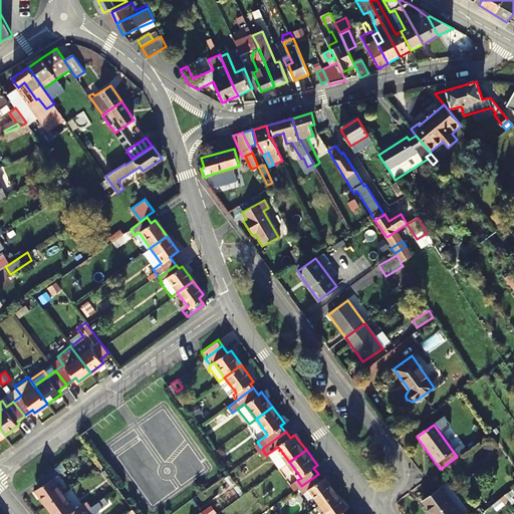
[(42,484),(38,487),(50,503),(67,491),(55,475),(63,469),(60,464),(39,480),(42,484)]
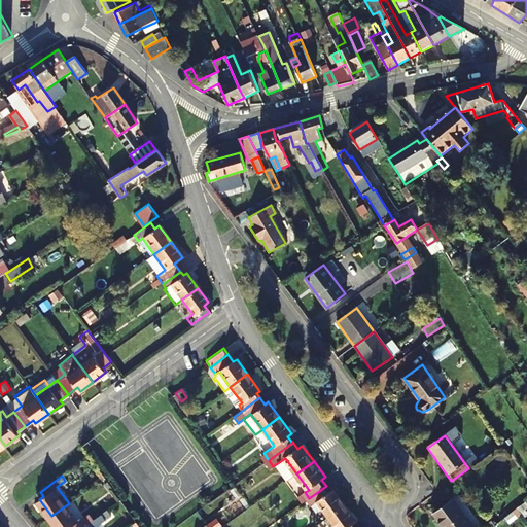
[(329,517),(347,504),(335,489),(330,491),(326,486),(309,498),(314,503),(318,501),(329,517)]
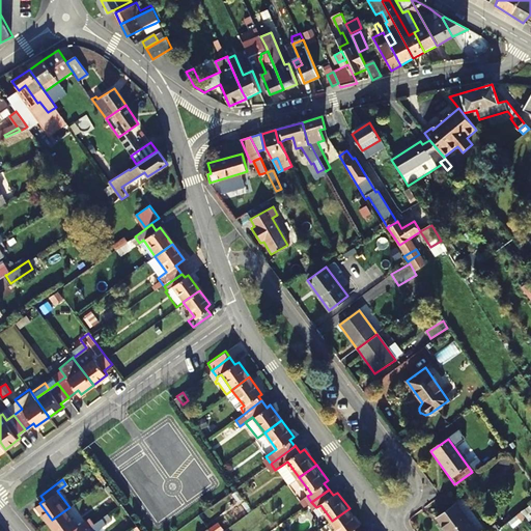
[(443,530),(478,530),(477,530),(472,530),(452,504),(434,518),(443,530)]
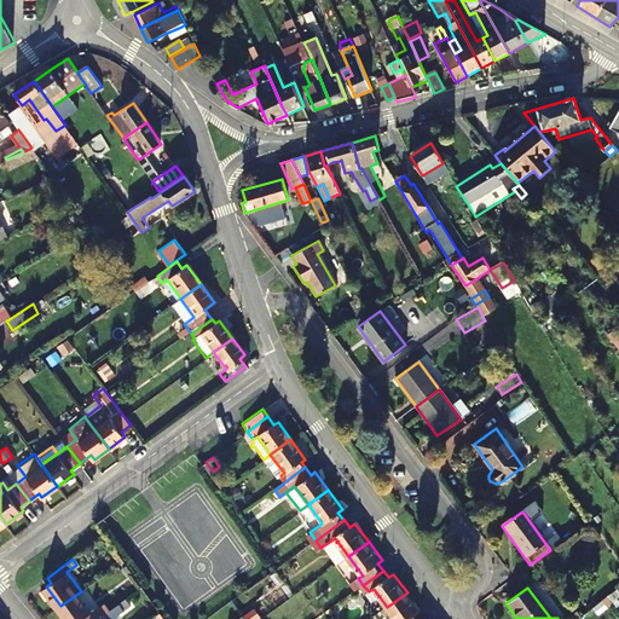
[(81,591),(61,606),(69,618),(97,618),(113,608),(108,600),(94,609),(81,591)]
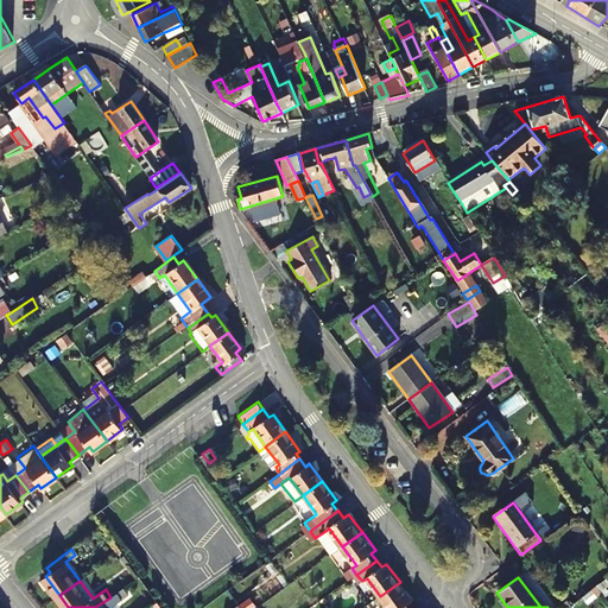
[(388,607),(412,607),(409,603),(413,600),(400,582),(380,596),(388,607)]
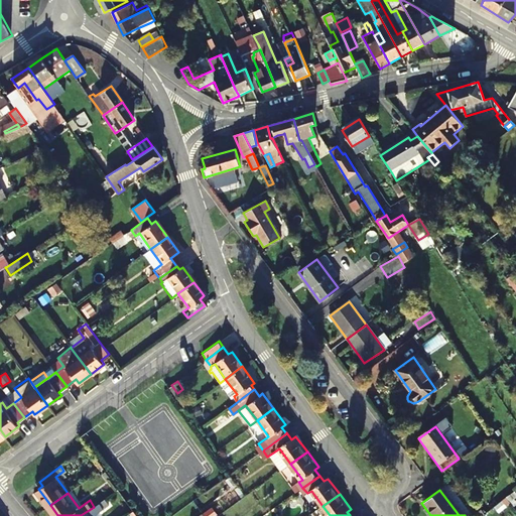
[(95,515),(109,506),(104,499),(94,507),(81,515),(95,515)]
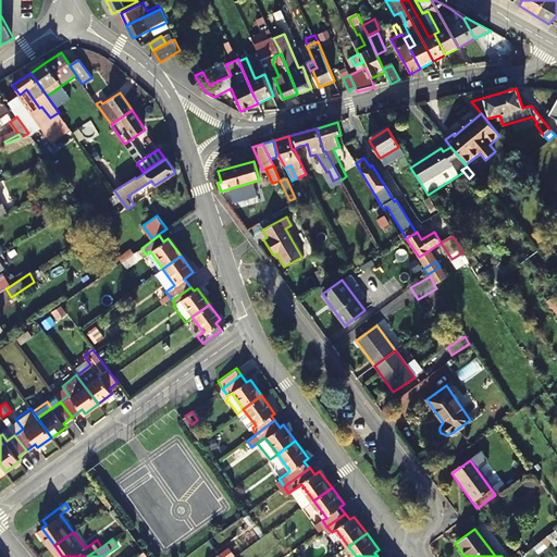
[(214,556),(234,556),(235,556),(230,547),(214,556)]
